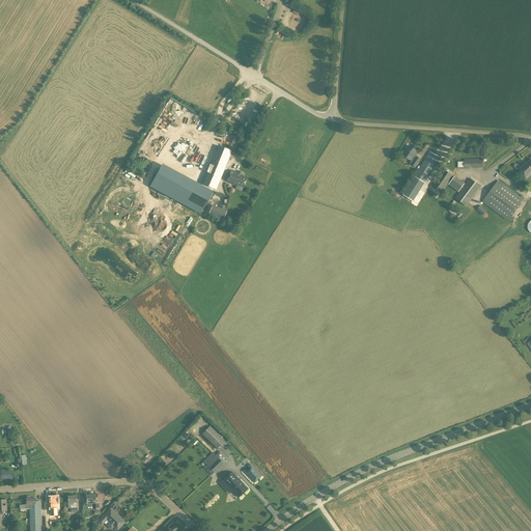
[(236,151),(242,140),(235,136),(229,147),(236,151)]
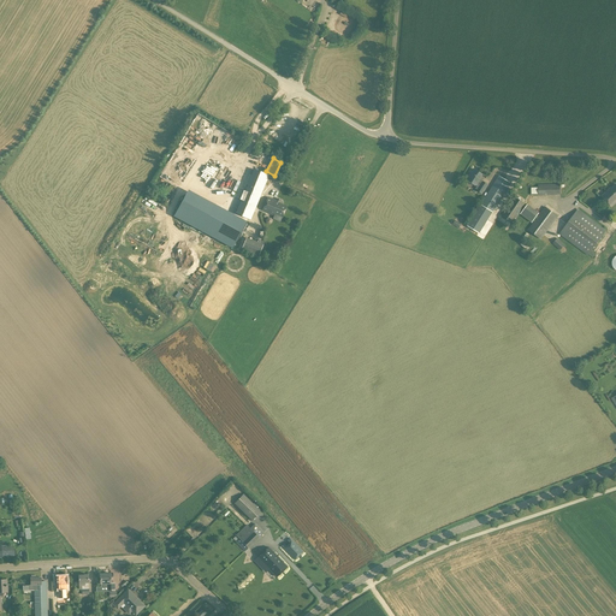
[(242,201),(236,214),(250,219),(260,197),(259,197),(268,175),(255,170),(246,191),(244,190),(241,200),(242,201)]
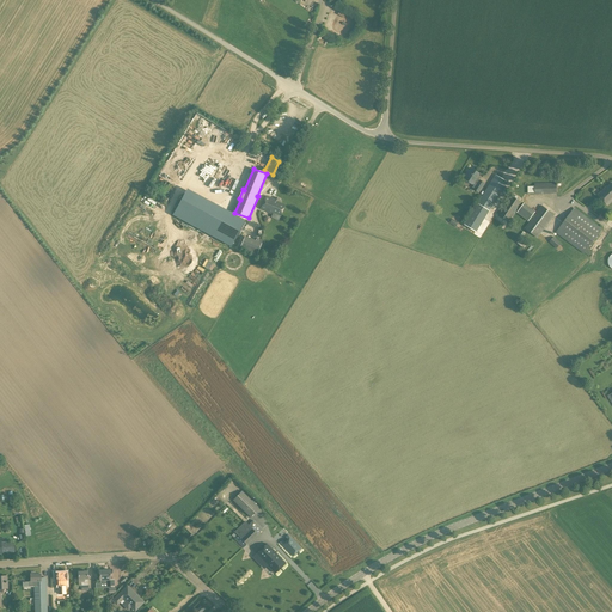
[(467,172),(463,178),(472,184),(473,185),(472,188),(473,189),(479,193),(482,189),(485,183),(477,178),(479,173),(472,169),(469,173),(467,172)]
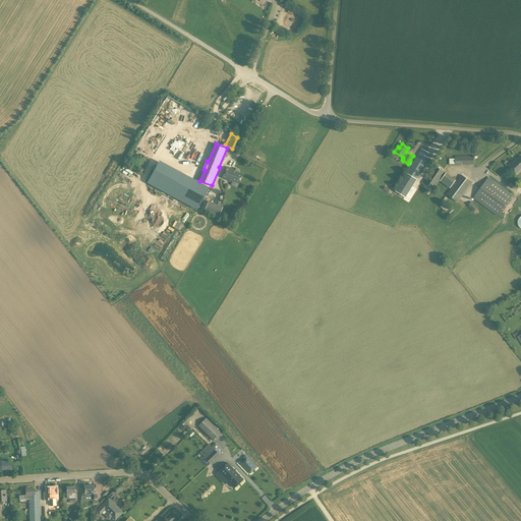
[(404,199),(416,179),(431,155),(421,149),(416,158),(412,163),(411,166),(406,173),(394,193),(392,196),(402,203),(404,199)]
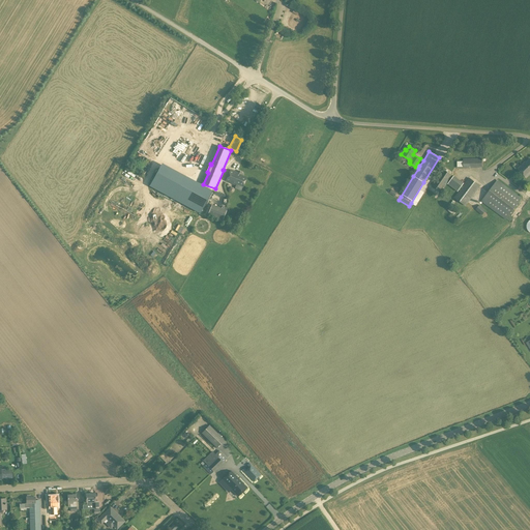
[(523,173),(526,177),(529,173),(529,157),(529,158),(525,163),(524,163),(518,169),(519,170),(523,173)]
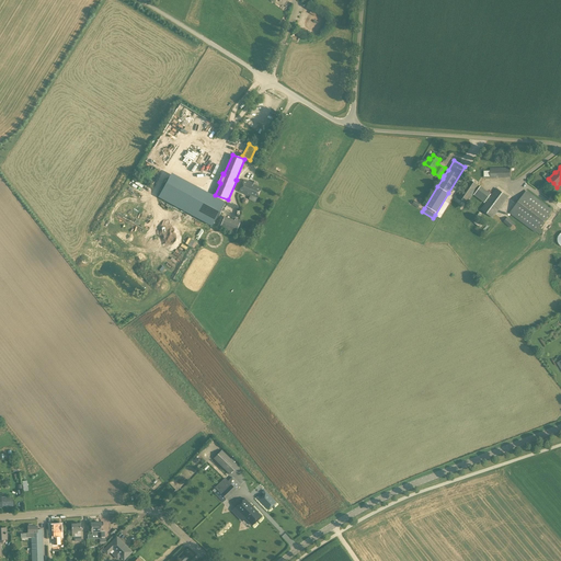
[(511,178),(511,168),(490,168),(490,178),(511,178)]
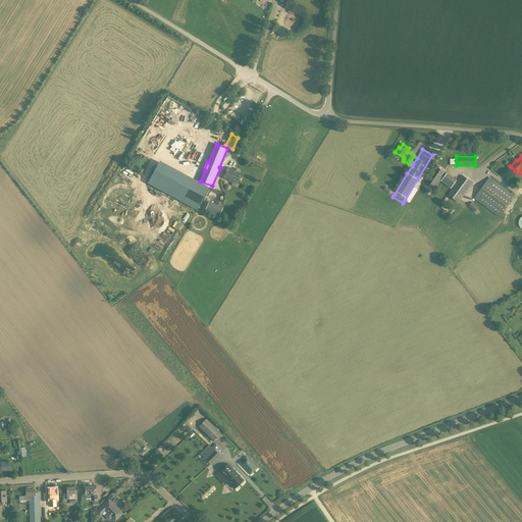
[(159,161),(147,185),(199,209),(210,186),(159,161)]
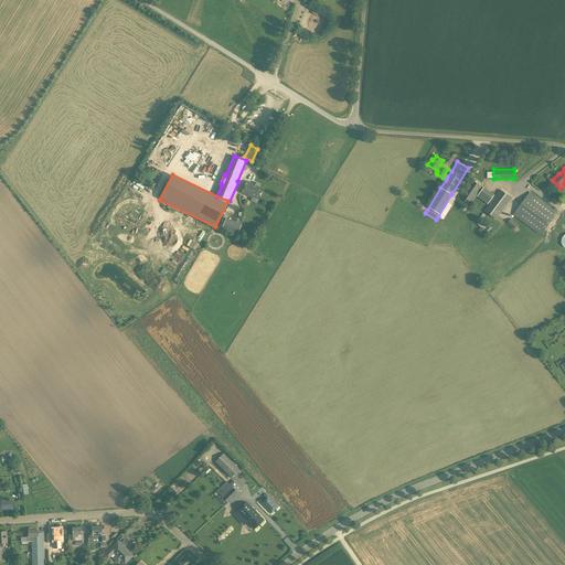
[(472,202),(477,196),(482,188),(472,180),(461,194),(460,193),(458,196),(470,204),(472,201),(472,202)]
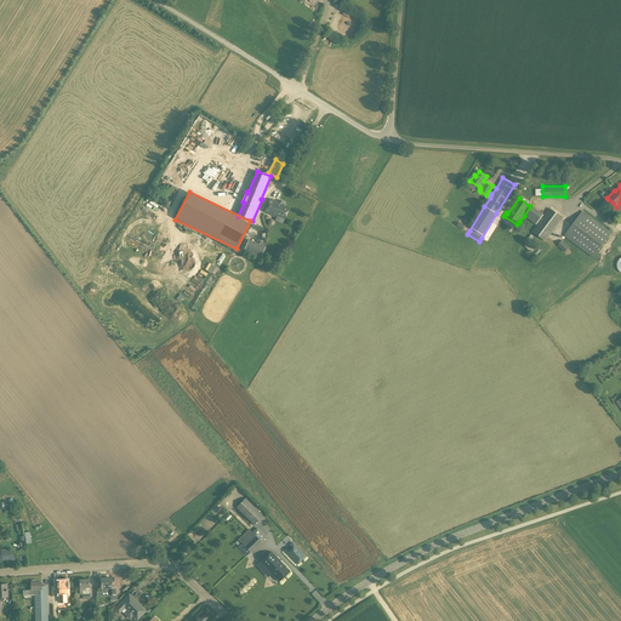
[(279,200),(278,203),(271,199),(265,212),(275,217),(277,216),(284,220),(289,209),(281,205),(284,201),(279,200)]
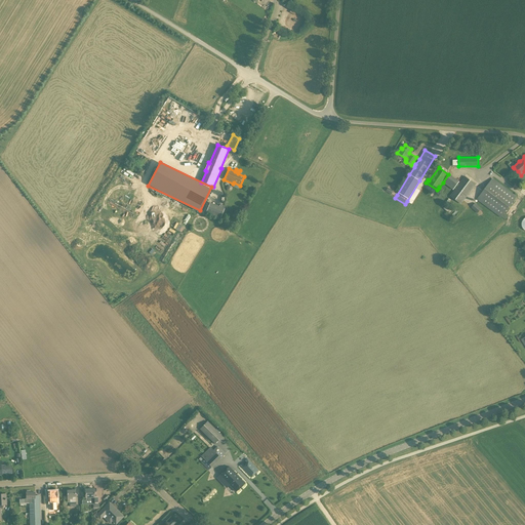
[(461,204),(463,201),(476,185),(465,176),(453,191),(450,196),(461,204)]
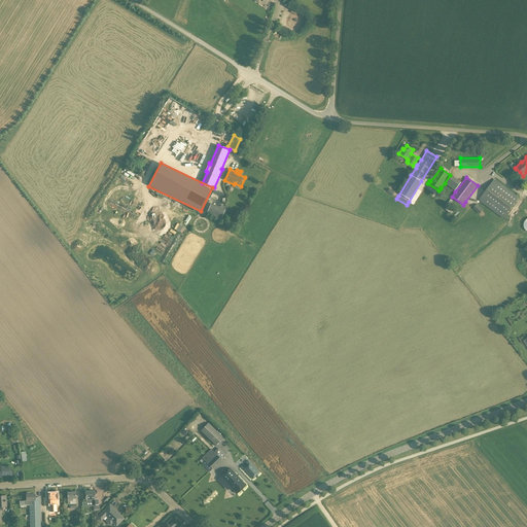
[(494,179),(479,200),(502,218),(519,197),(494,179)]
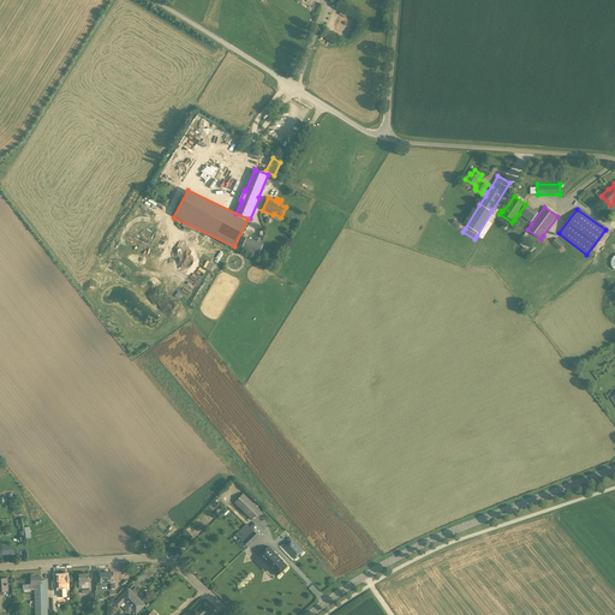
[(242,249),(258,256),(264,242),(258,239),(257,242),(246,237),(242,249)]
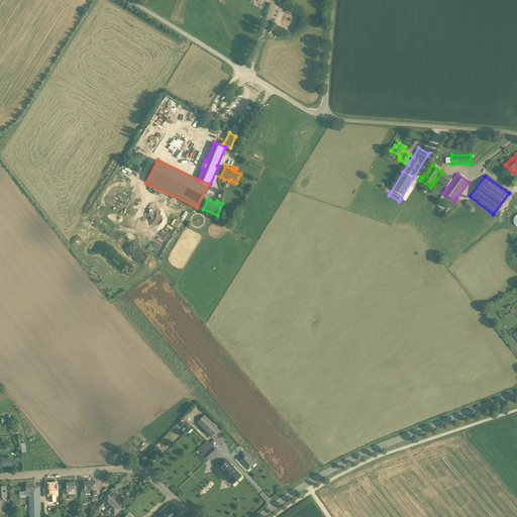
[(463,204),(471,210),(475,206),(468,200),(464,203),(463,204)]
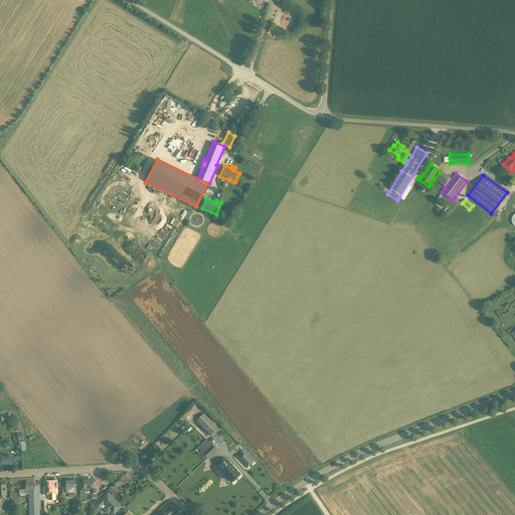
[(178,227),(181,222),(173,218),(170,223),(178,227)]
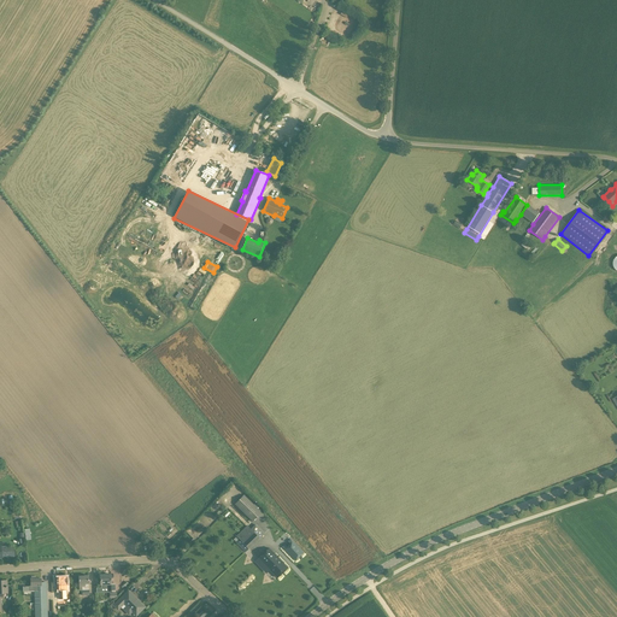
[(252,522),(262,512),(264,510),(260,506),(258,509),(244,495),(235,505),(252,522)]
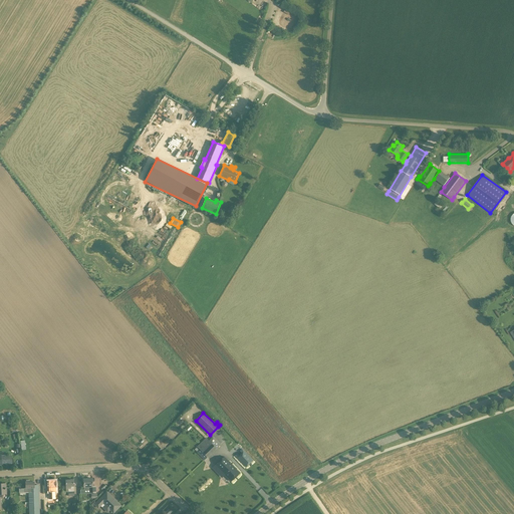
[(194,449),(197,452),(196,453),(204,461),(220,445),(213,437),(209,441),(206,438),(198,446),(197,447),(196,447),(194,449)]
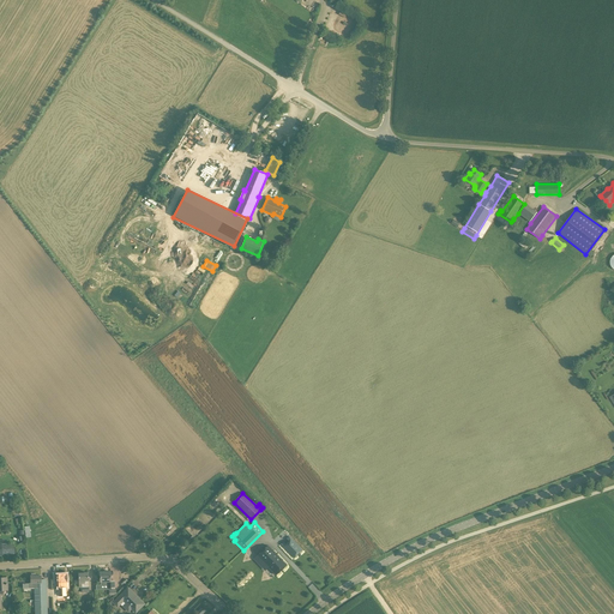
[(283,542),(281,545),(294,558),(301,551),(289,537),(287,540),(289,541),(286,545),(283,542)]
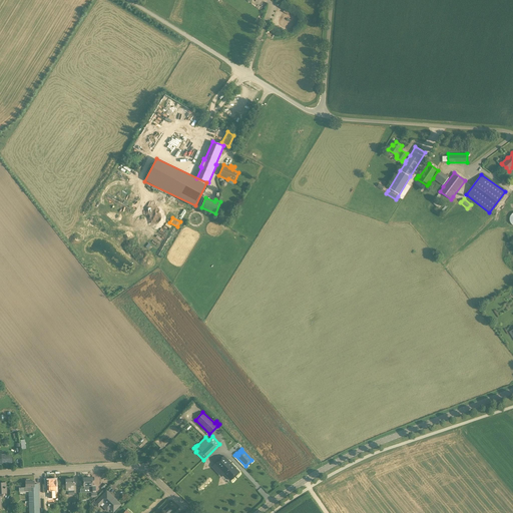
[(1,463),(11,463),(14,463),(13,458),(11,458),(11,454),(1,455),(1,453),(0,453),(0,464),(1,465),(1,463)]
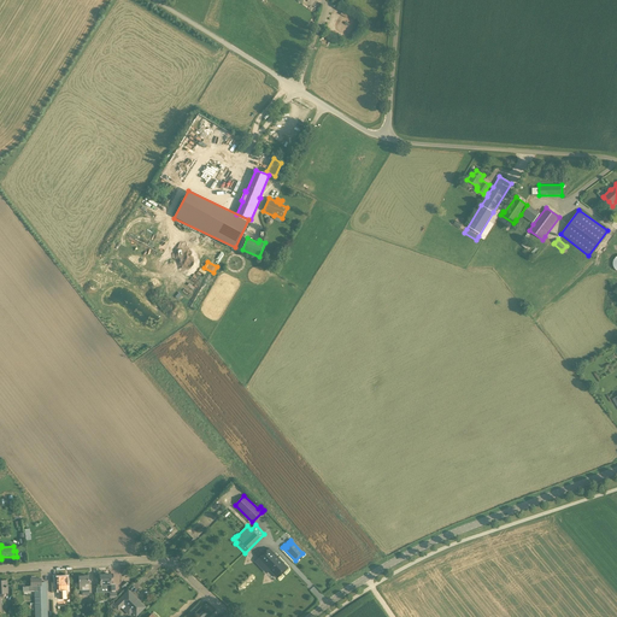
[(269,548),(258,558),(277,579),(288,569),(275,554),(269,548)]
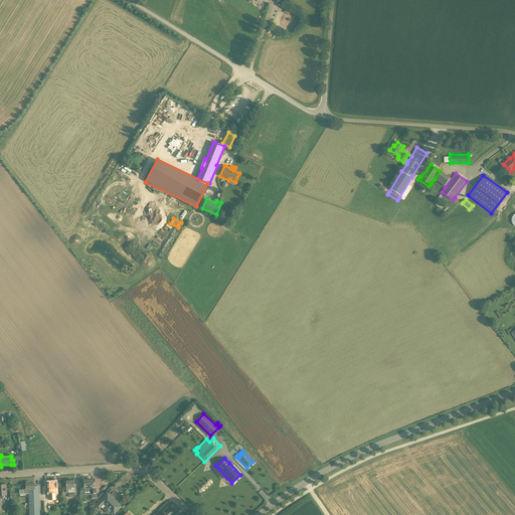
[(96,486),(93,487),(93,479),(83,480),(84,495),(92,495),(92,494),(97,494),(96,486)]
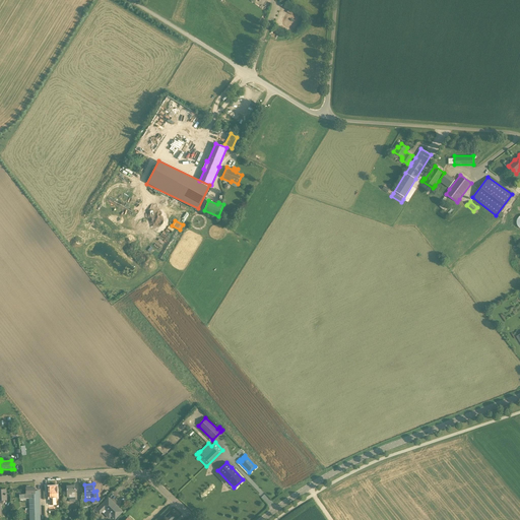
[(66,485),(67,495),(67,498),(68,498),(68,502),(75,502),(75,492),(74,484),(66,485)]
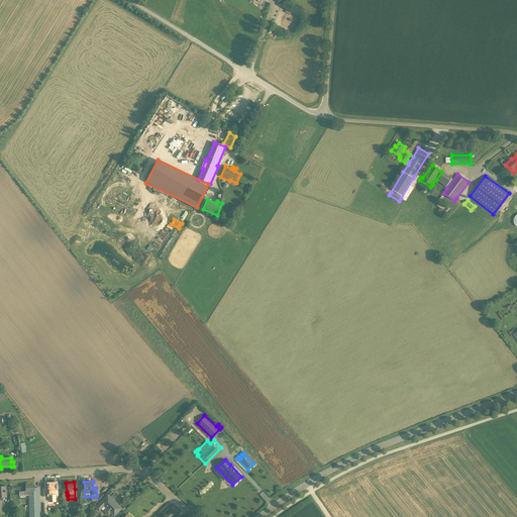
[(39,516),(39,488),(34,488),(34,485),(25,485),(25,491),(24,492),(19,492),(19,496),(23,496),(24,495),(25,496),(28,496),(28,516),(39,516)]
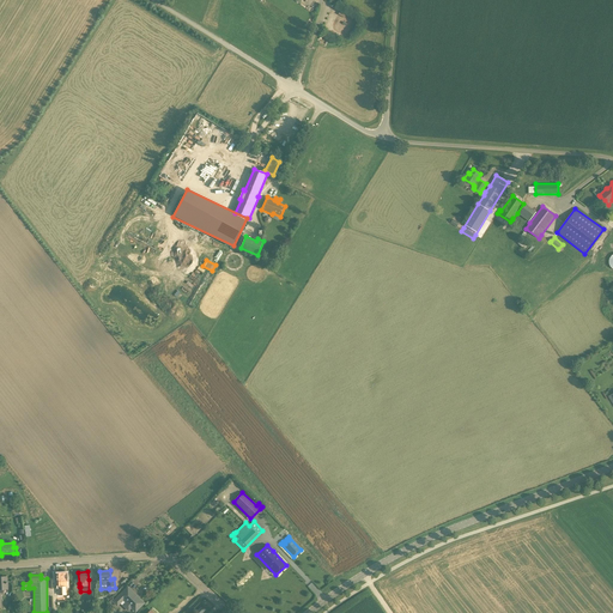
[(123,600),(126,602),(122,606),(128,612),(132,608),(135,612),(144,604),(127,587),(119,595),(113,602),(117,607),(123,600)]
